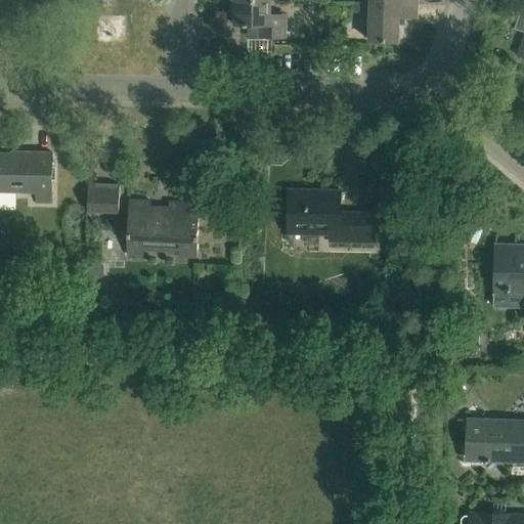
[(270,0),(234,0),(234,26),(261,26),(261,39),(288,39),(288,26),(279,26),(279,13),(271,13),(270,0)]
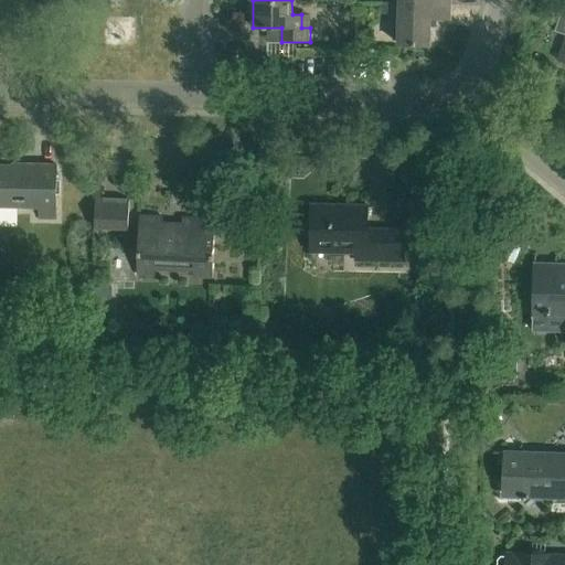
[(450,6),(398,4),(397,44),(429,45),(430,18),(449,19),(450,6)]
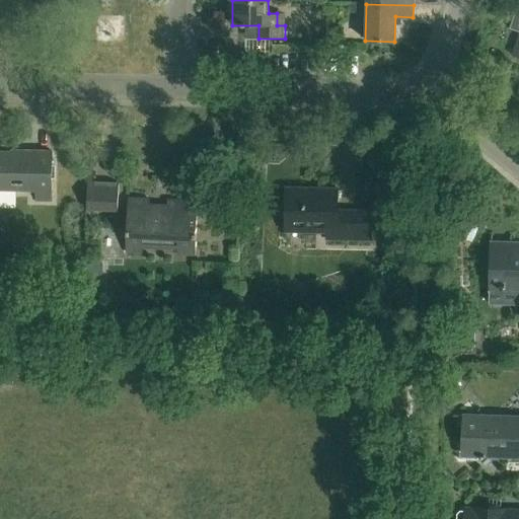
[(518,58),(518,9),(516,8),(509,28),(518,30),(518,33),(512,56),(518,58)]
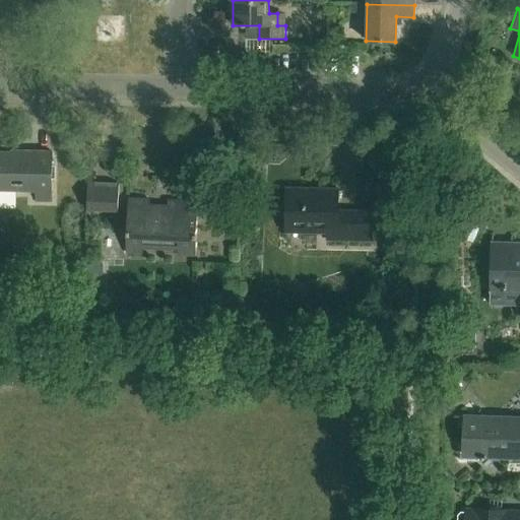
[(325,38),(325,46),(343,46),(343,38),(325,38)]
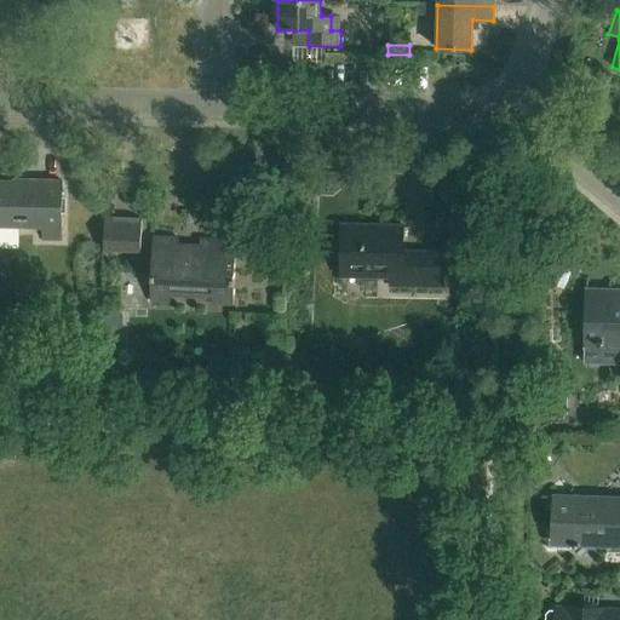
[(59,240),(61,181),(28,181),(28,183),(0,182),(0,218),(11,219),(11,227),(42,227),(42,240),(59,240)]
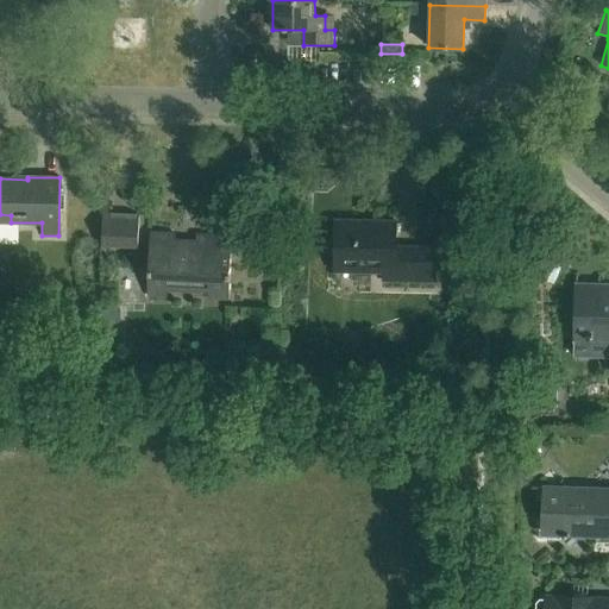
[(139,246),(140,215),(104,213),(102,244),(139,246)]
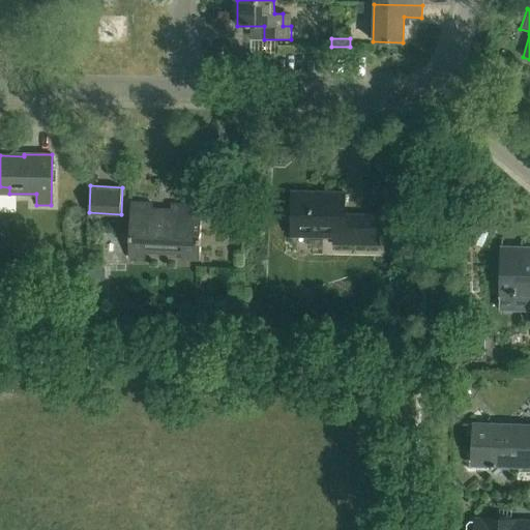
[(381,215),(364,215),(346,215),(347,194),(293,193),(293,233),(334,234),(334,244),(381,244),(381,215)]
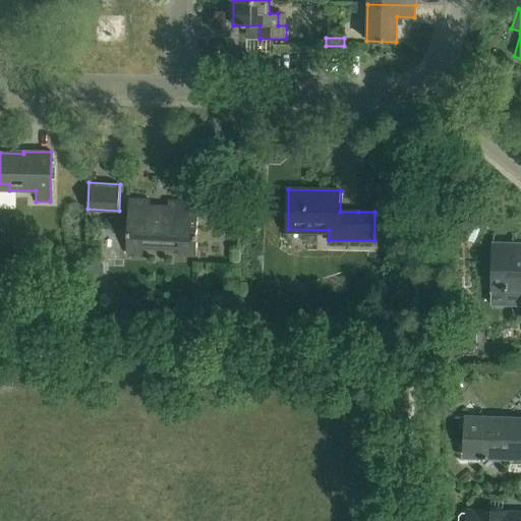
[(196,255),(199,203),(168,201),(168,207),(151,206),(151,200),(129,199),(126,251),(142,252),(143,247),(179,249),(178,254),(196,255)]
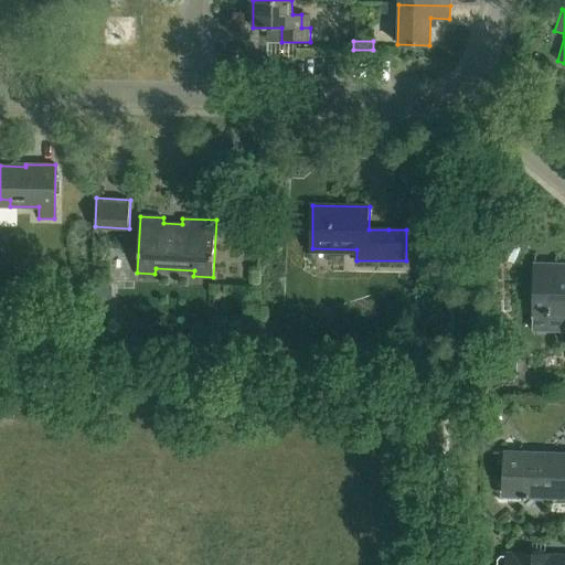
[(564,270),(556,270),(557,257),(534,256),(532,312),(544,312),(544,315),(548,316),(548,309),(564,308),(564,270)]
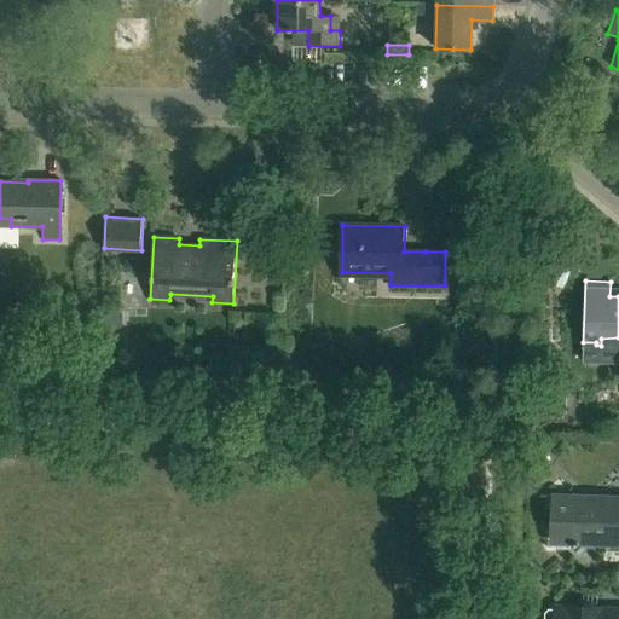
[(618,498),(553,497),(551,526),(548,526),(548,548),(571,549),(571,544),(618,545),(618,498)]
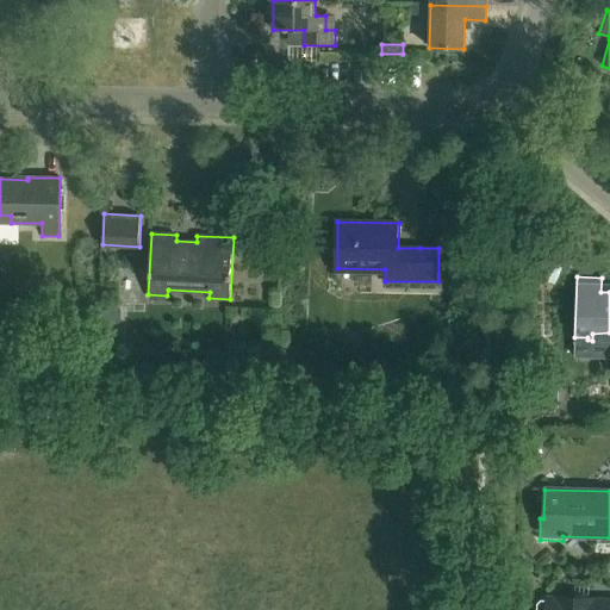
[(609,609),(609,599),(547,598),(546,602),(541,602),(537,604),(536,609),(609,609)]
